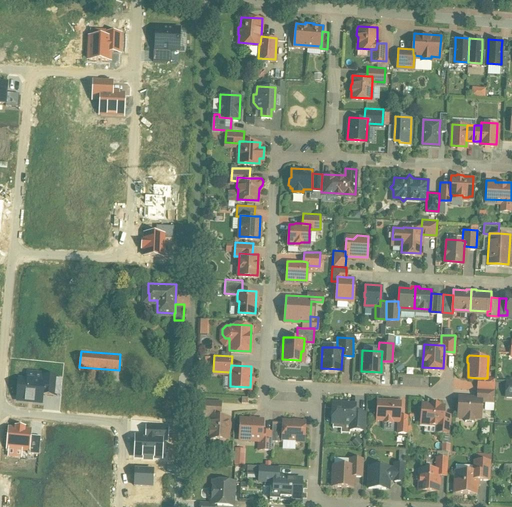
[(495,376),(487,376),(487,378),(477,378),(477,387),(494,388),(495,376)]
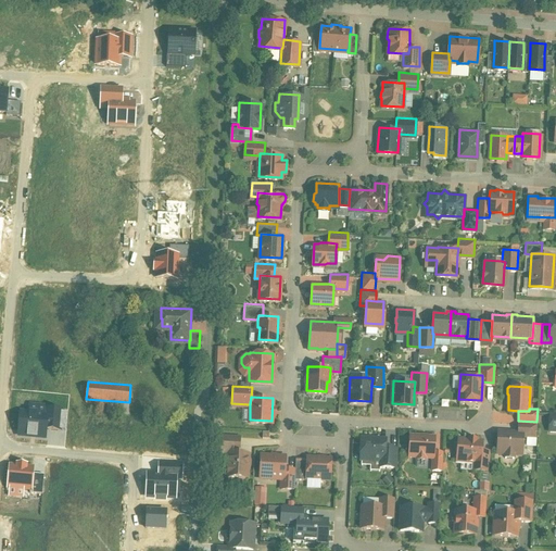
[(536,422),(518,421),(518,430),(522,430),(522,435),(535,435),(536,422)]
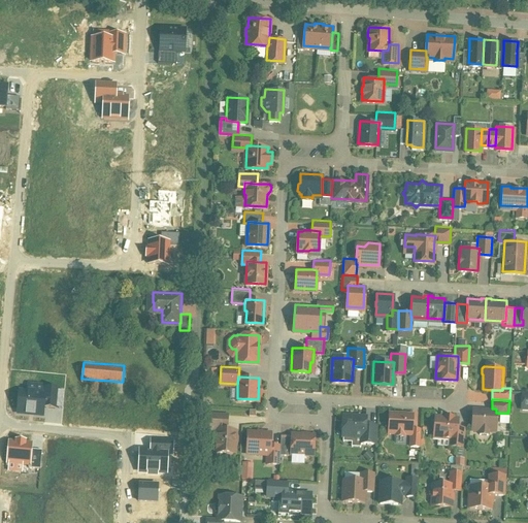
[(492,409),(473,407),(472,427),(480,427),(480,431),(488,432),(488,428),(495,428),(496,413),(496,409),(492,409)]
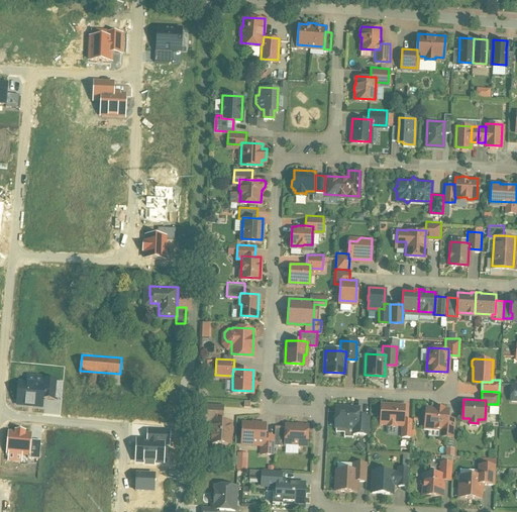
[(223,403),(198,402),(197,419),(212,420),(212,419),(222,419),(223,403)]
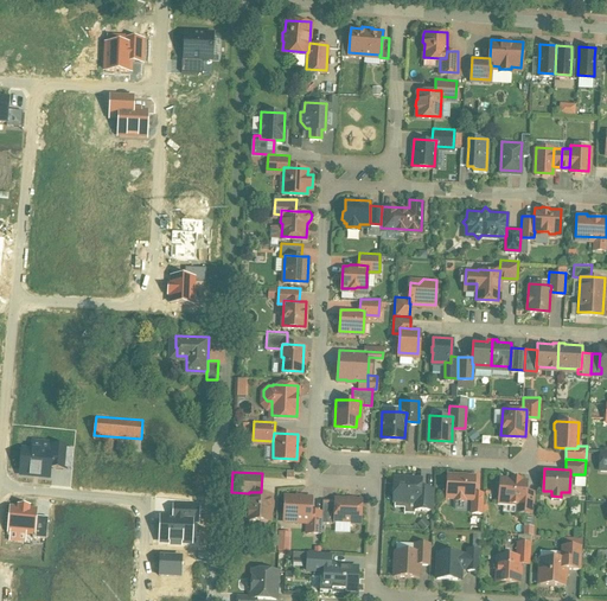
[(473,474),(448,473),(447,494),(455,496),(455,498),(464,498),(464,496),(472,496),(473,491),(473,474)]
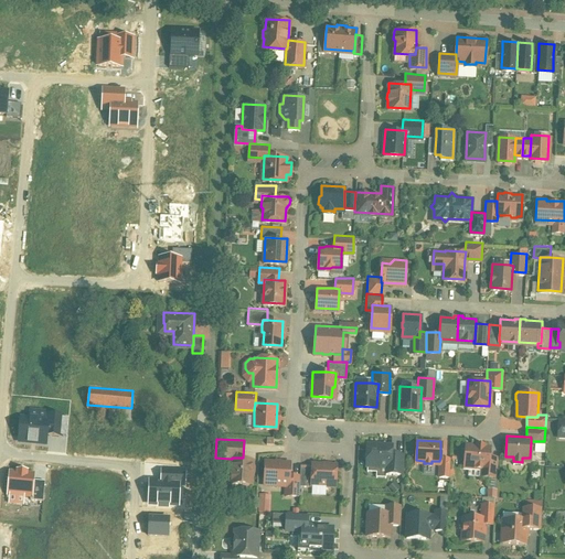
[(392,442),(368,441),(366,450),(364,451),(364,454),(366,458),(366,463),(386,464),(391,465),(391,452),(392,442)]
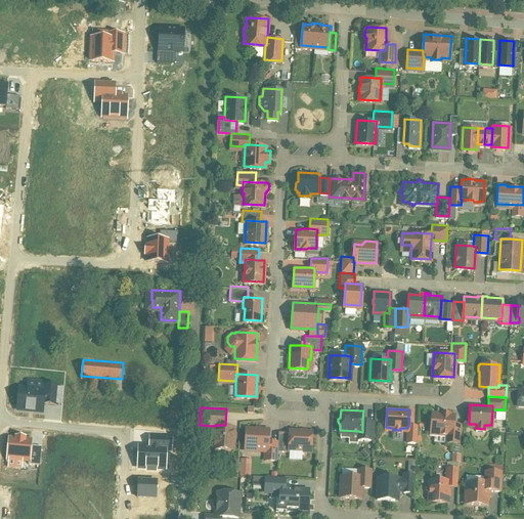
[(449,412),(440,411),(440,412),(432,412),(432,414),(430,415),(429,422),(431,425),(431,432),(446,433),(451,433),(452,422),(453,413),(449,413),(449,412)]
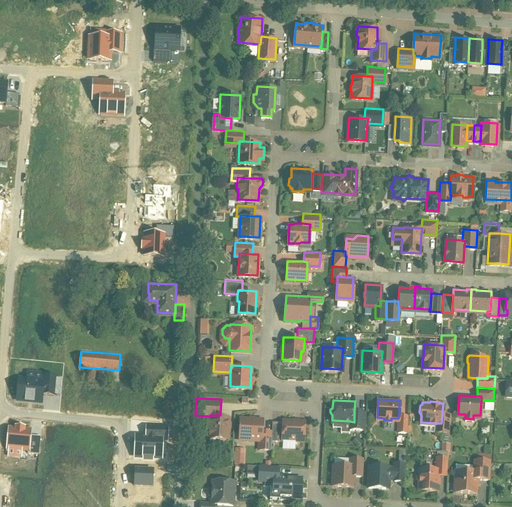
[(366,410),(354,410),(354,422),(350,421),(349,427),(365,428),(366,410)]
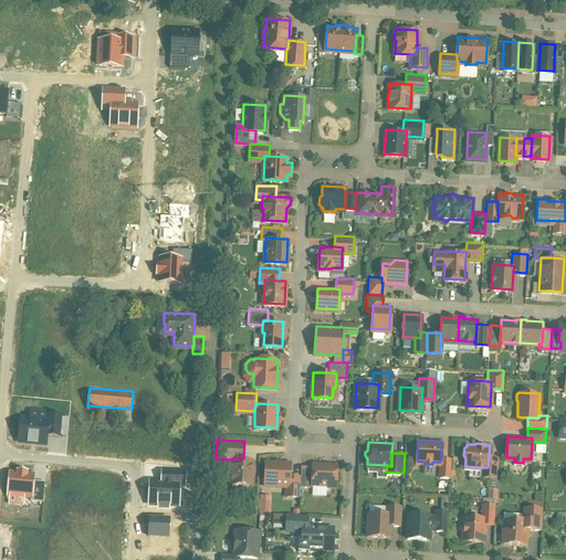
[(499,456),(489,455),(488,467),(482,467),(482,475),(490,476),(496,476),(499,456)]
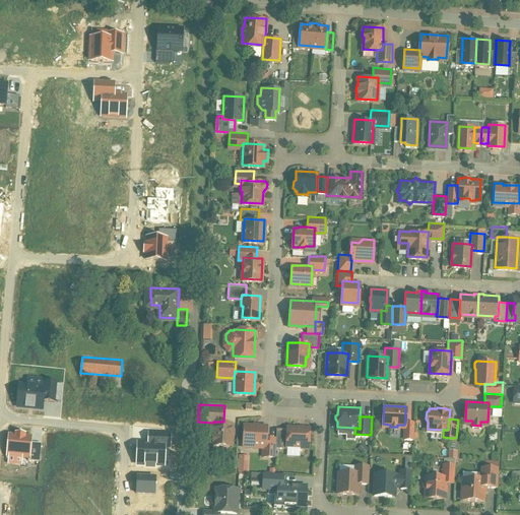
[(414,421),(405,421),(404,425),(404,437),(413,437),(414,421)]
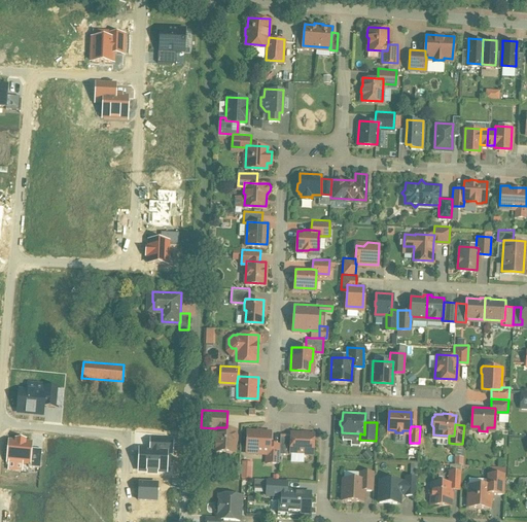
[(226,427),(216,427),(216,428),(215,449),(234,450),(235,428),(226,427)]
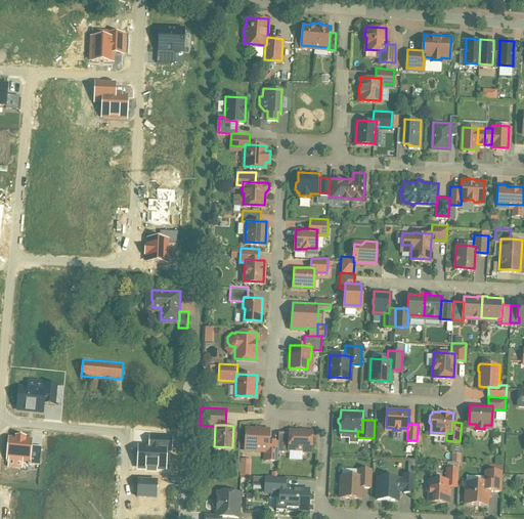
[(268,428),(246,427),(245,447),(265,448),(267,449),(268,439),(268,428)]
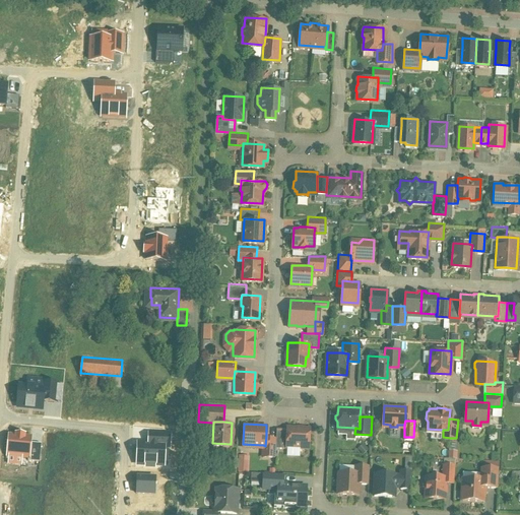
[(309,427),(287,426),(287,428),(286,445),(287,445),(308,446),(309,427)]
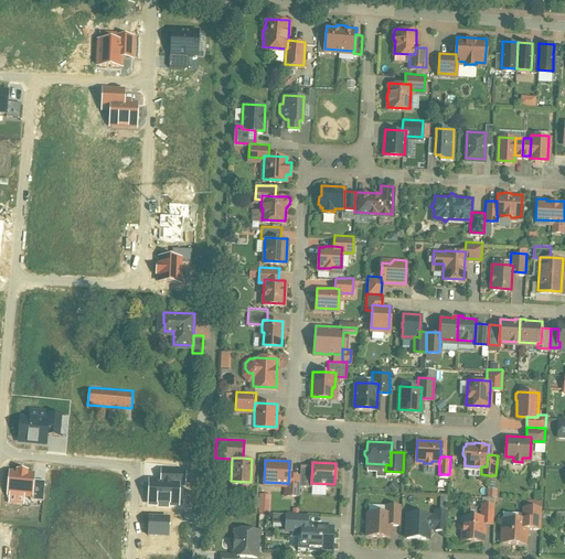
[(312,464),(300,463),(299,474),(299,484),(312,484),(312,483),(311,483),(312,464)]
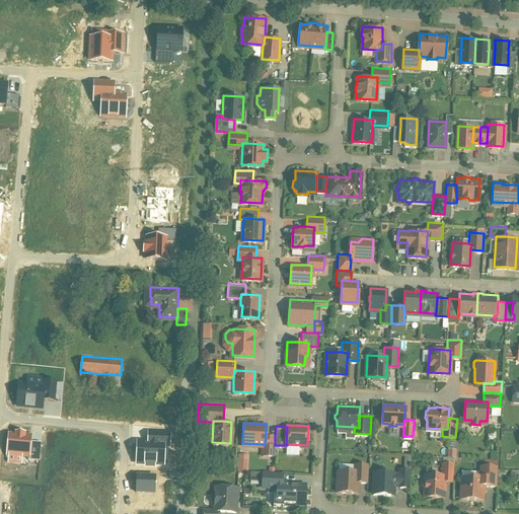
[(275,436),(266,435),(265,445),(263,444),(262,453),(275,454),(275,445),(275,436)]
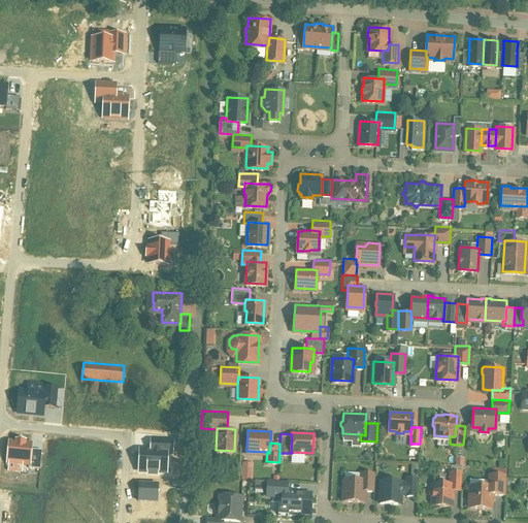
[(463,445),(457,445),(456,462),(463,463),(463,456),(463,455),(464,455),(463,445)]
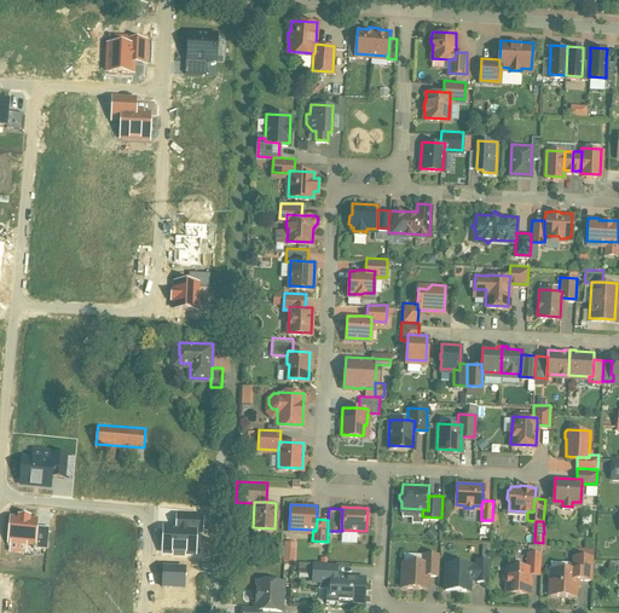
[(295,544),(284,544),(283,557),(295,559),(295,544)]
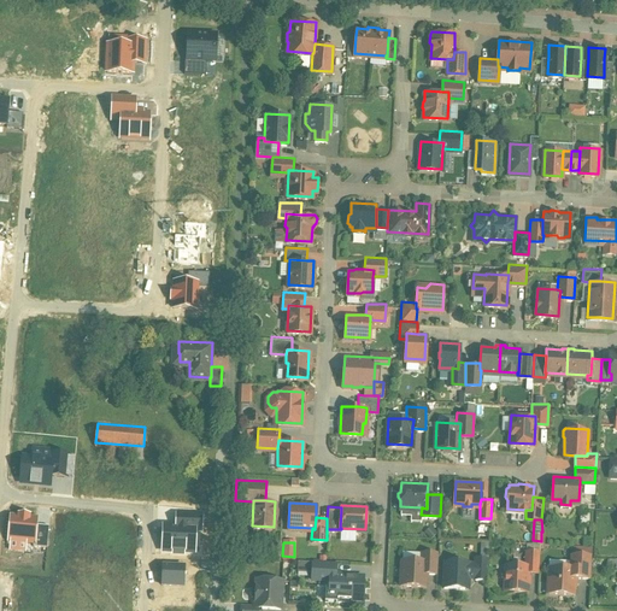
[(540,548),(526,548),(524,564),(528,564),(528,570),(539,570),(540,548)]
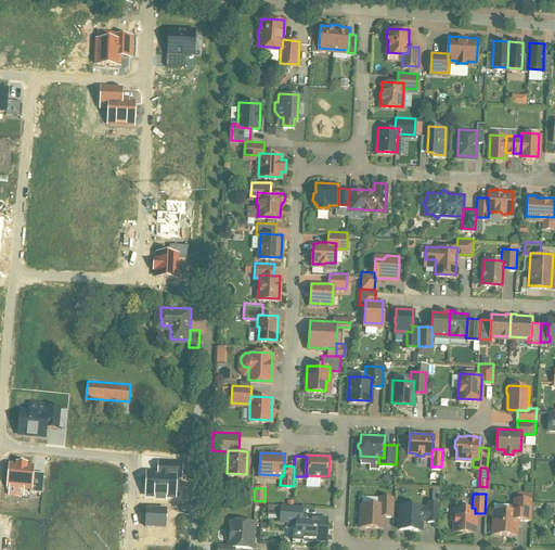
[(394,496),(379,495),(378,503),(383,503),(382,513),(392,514),(394,496)]
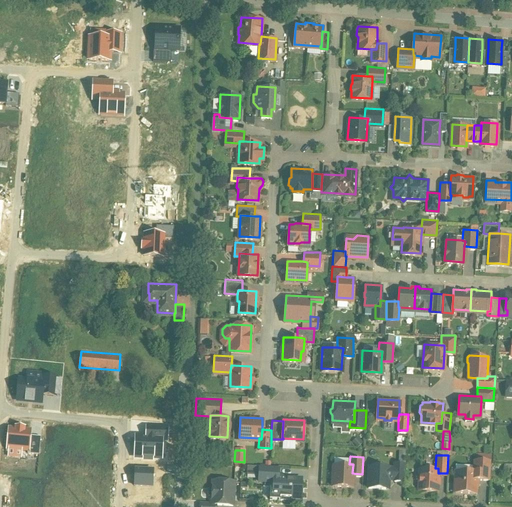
[(490,459),(475,459),(475,470),(478,470),(478,477),(490,477),(490,459)]
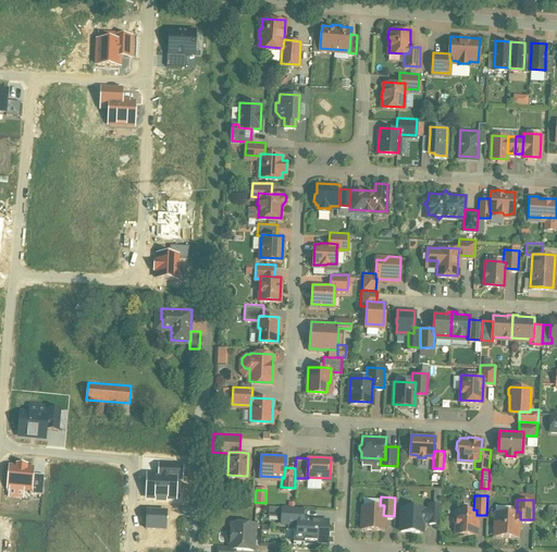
[(441,503),(430,502),(429,518),(429,522),(440,522),(441,503)]
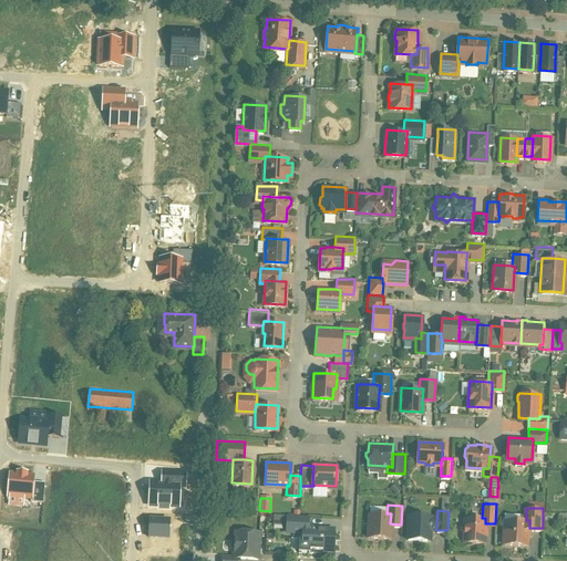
[(387,513),(369,512),(368,534),(390,536),(390,523),(391,513),(387,513)]
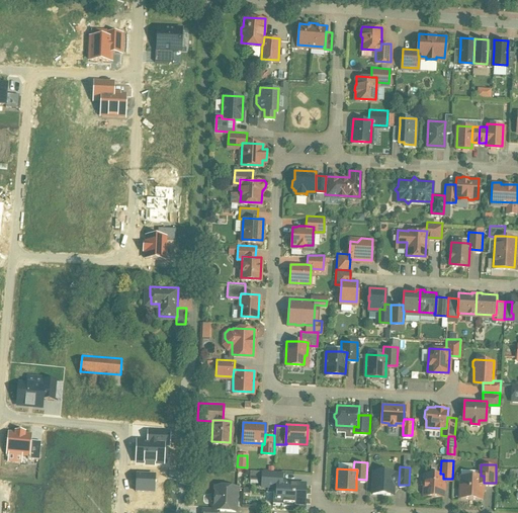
[(262,469),(254,469),(254,478),(262,478),(262,469)]
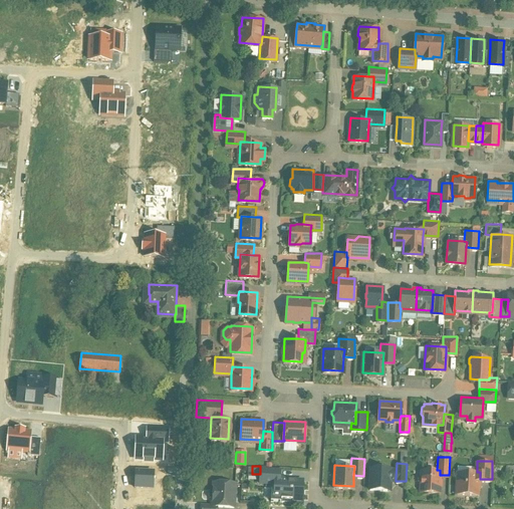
[(291,478),(290,476),(279,476),(278,474),(278,467),(260,466),(260,474),(260,480),(274,481),(273,496),(301,498),(302,478),(291,478)]
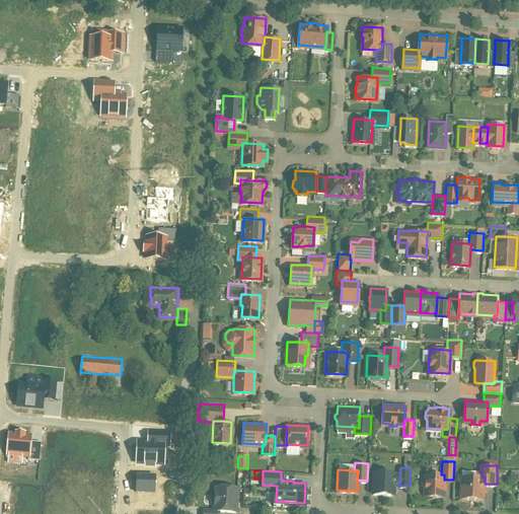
[(394,471),(374,470),(373,492),(393,493),(393,483),(399,483),(399,473),(394,472),(394,471)]
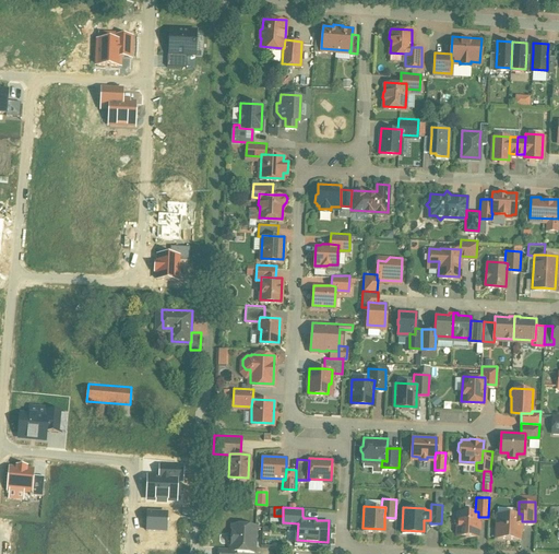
[(475,511),(458,510),(456,533),(477,534),(478,517),(478,511),(475,511)]
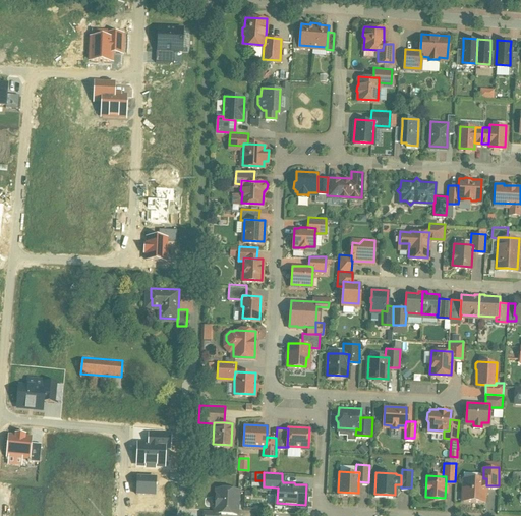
[(483,478),(464,477),(463,499),(483,500),(483,496),(486,493),(486,485),(486,478),(483,478)]
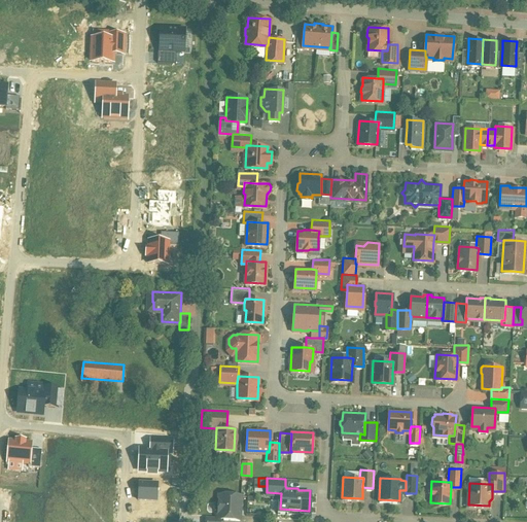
[(241,493),(218,492),(217,516),(217,517),(222,517),(239,518),(241,493)]
